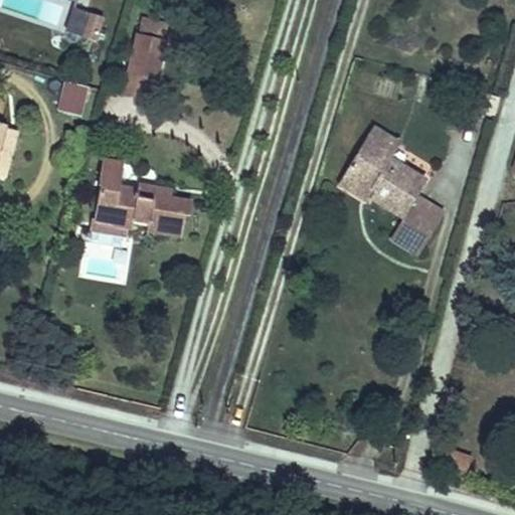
[(97,43),(103,19),(88,14),(80,39),(97,43)]
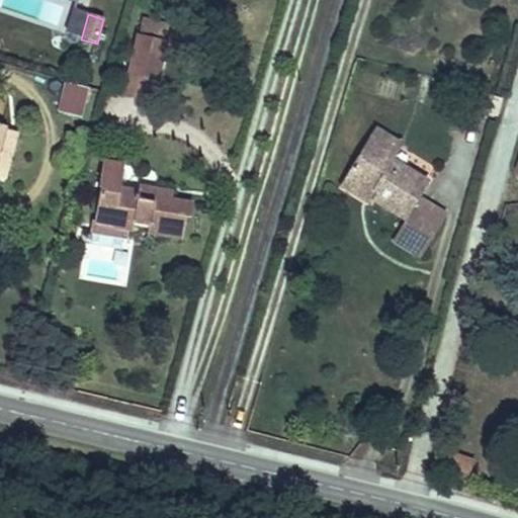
[(137,31),(165,37),(168,23),(140,17),(137,31)]
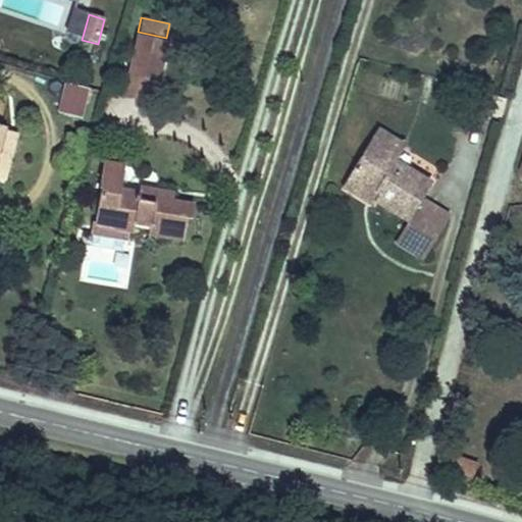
[(160,75),(167,41),(140,36),(133,69),(160,75)]
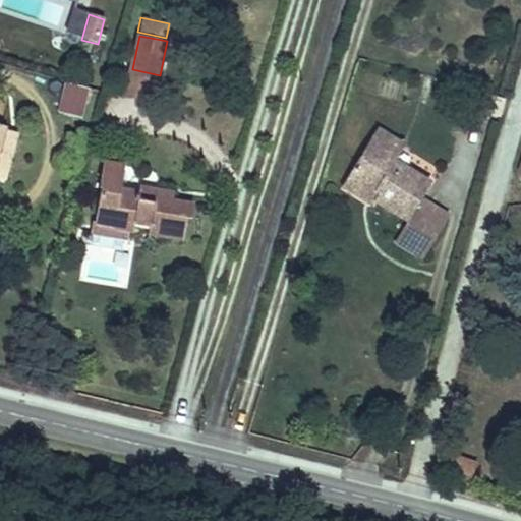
[(148,98),(153,78),(127,72),(123,93),(148,98)]
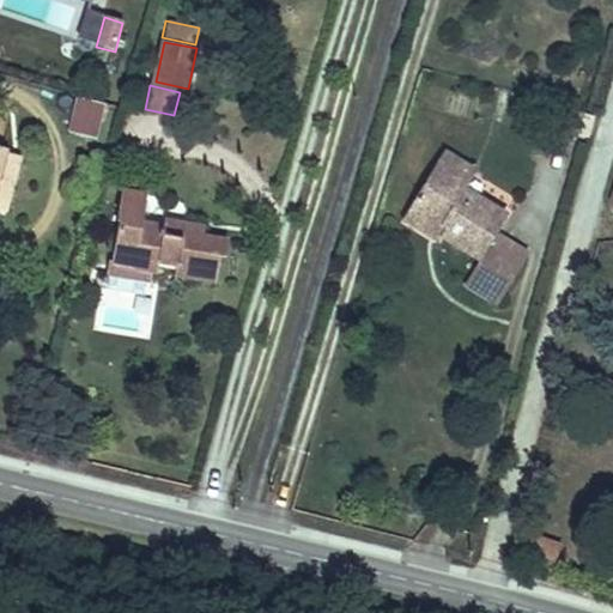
[(107,107),(77,101),(71,132),(101,138),(107,107)]
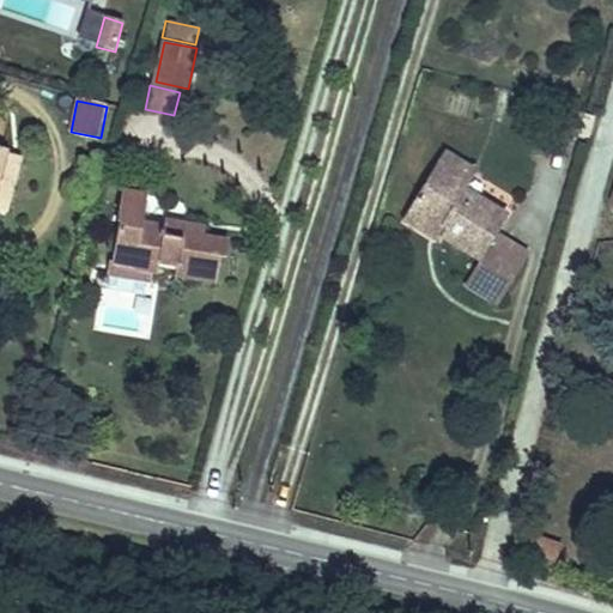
[(20,156),(8,152),(0,183),(0,211),(5,213),(20,156)]
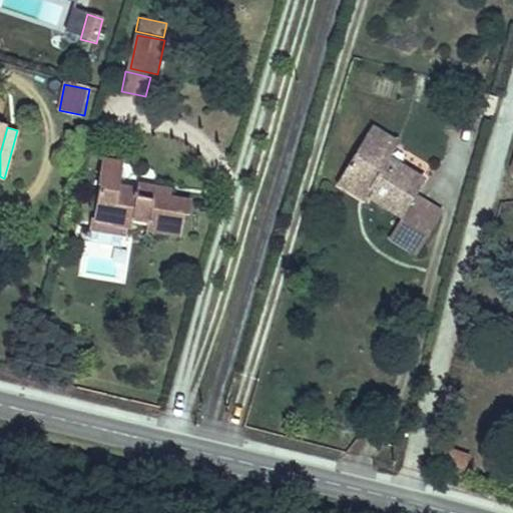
[(393,145),(368,129),(338,178),(365,194),(364,197),(401,219),(387,244),(411,258),(438,214),(412,197),(420,183),(384,161),(393,145)]
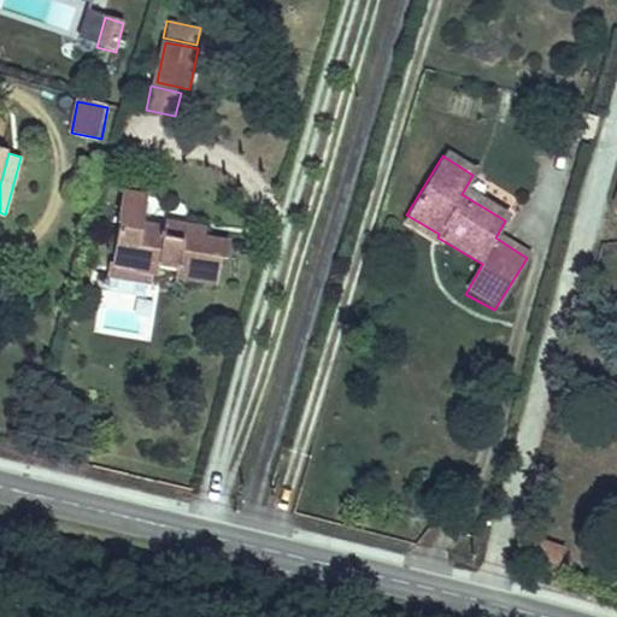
[(153,194),(156,182),(128,178),(127,192),(153,194)]
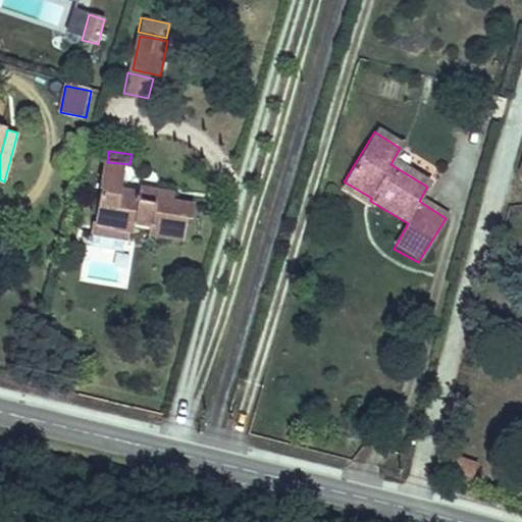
[(129,164),(107,162),(99,224),(138,228),(139,218),(155,220),(154,230),(188,235),(191,212),(196,212),(198,199),(177,196),(178,187),(161,185),(160,190),(126,186),(129,164)]
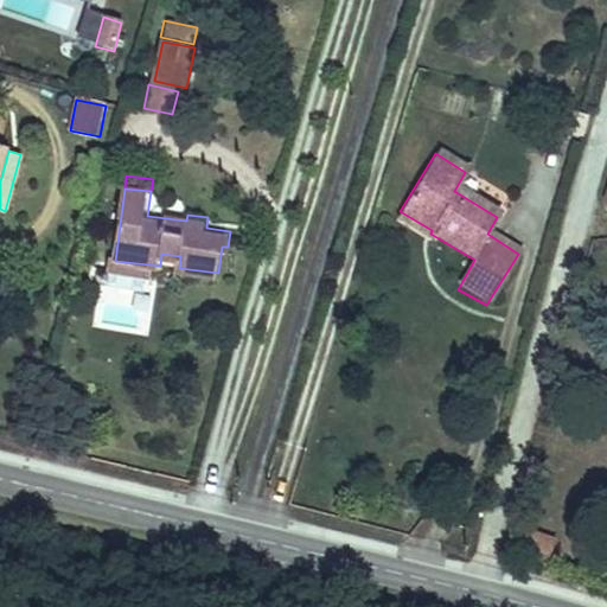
[(432,230),(400,211),(393,222),(426,242),(430,234),(432,230)]
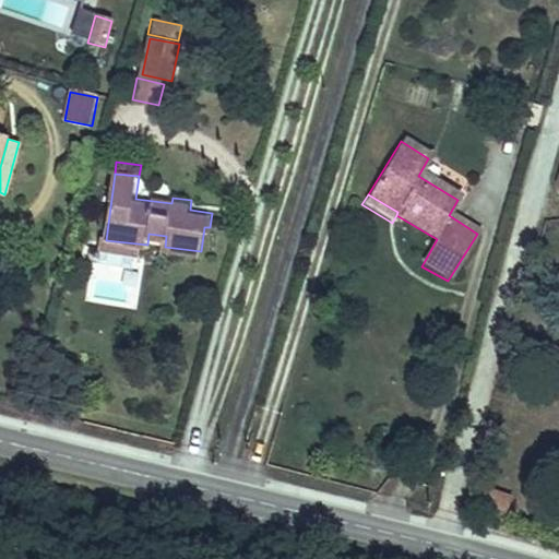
[(147,245),(106,240),(105,248),(146,253),(147,245)]
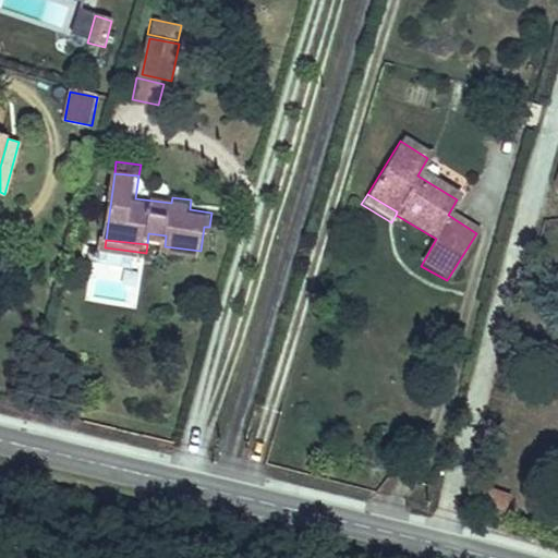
[(506,501),(474,493),(469,513),(500,522),(506,501)]
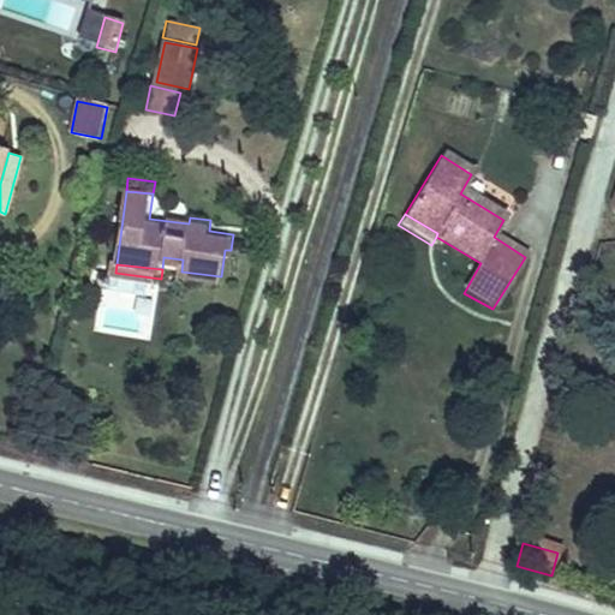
All buildings are outlined.
